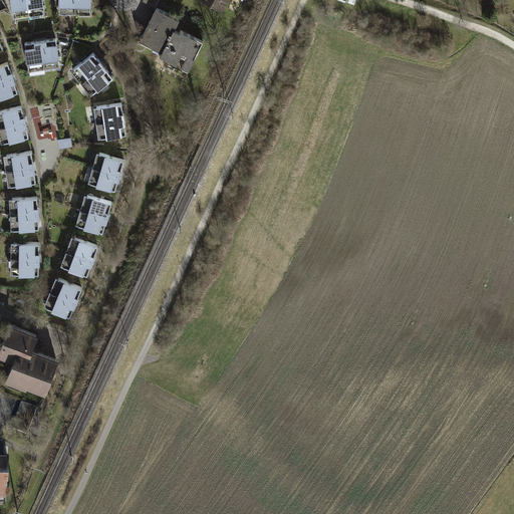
[(27,0),(11,0),(14,17),(30,15),(27,0)]
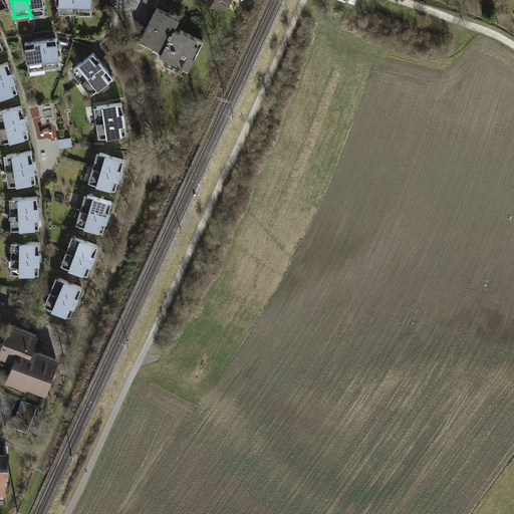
[(43,0),(27,0),(30,15),(46,12),(43,0)]
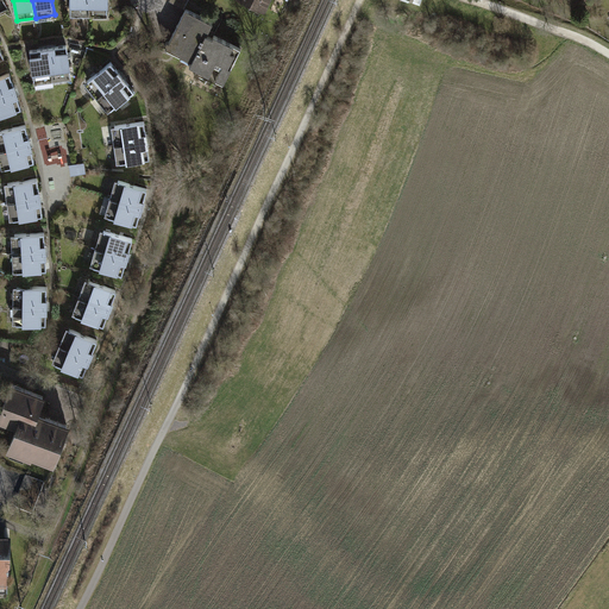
[(90,0),(71,0),(71,16),(90,16),(90,0)]
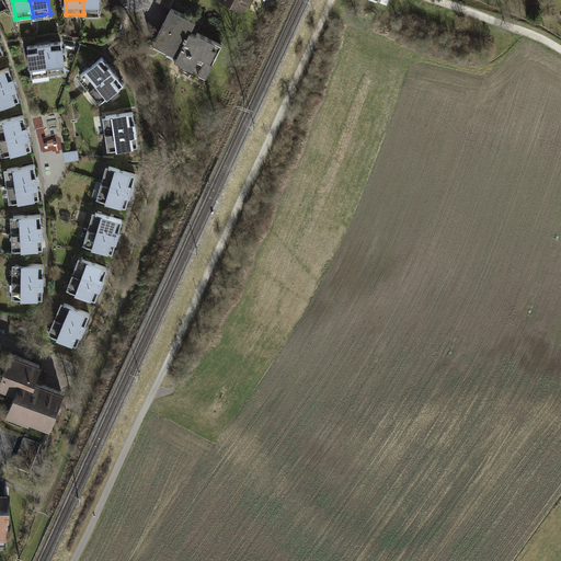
[(101,0),(83,0),(83,14),(101,14),(101,0)]
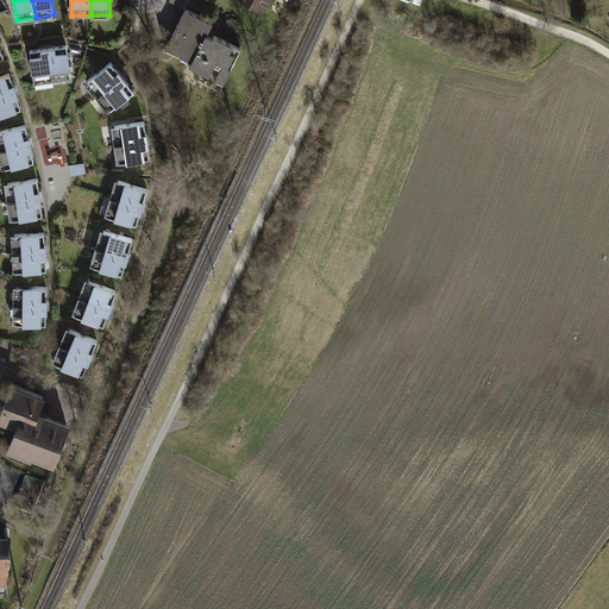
[(184,10),(189,0),(169,0),(169,2),(184,10)]
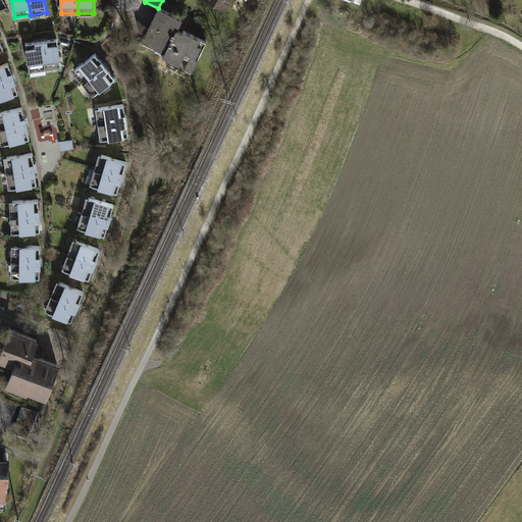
[(235,0),(200,0),(228,14),(235,0)]
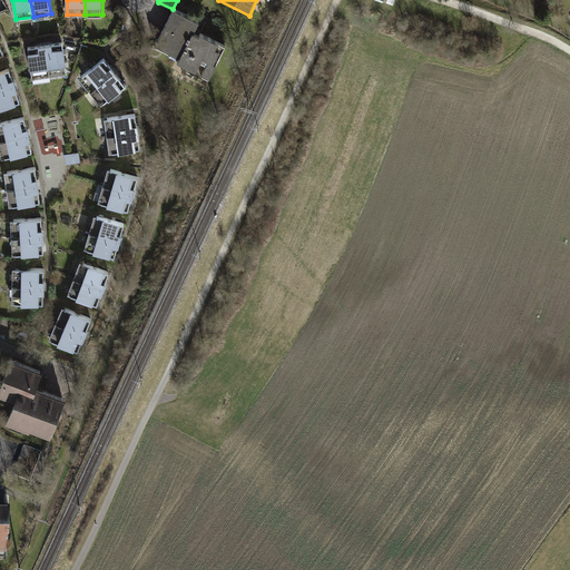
[(210,82),(227,49),(203,36),(200,39),(195,36),(200,23),(174,11),(156,48),(182,60),(178,67),(210,82)]
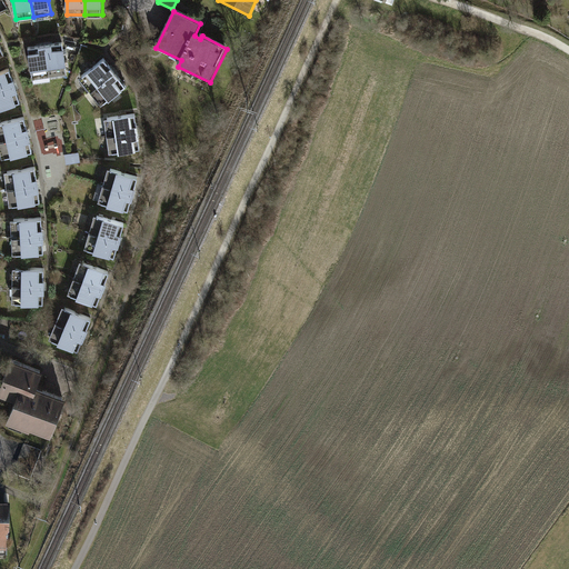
[(63,45),(46,47),(50,76),(68,72),(63,45)]
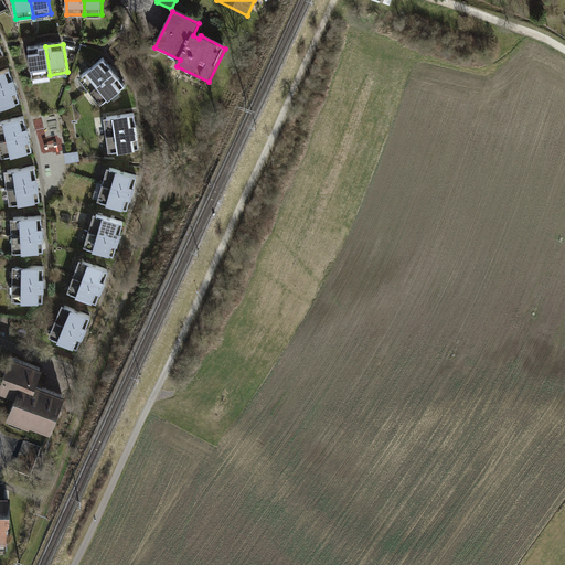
[(45,46),(28,50),(32,77),(50,75),(45,46)]
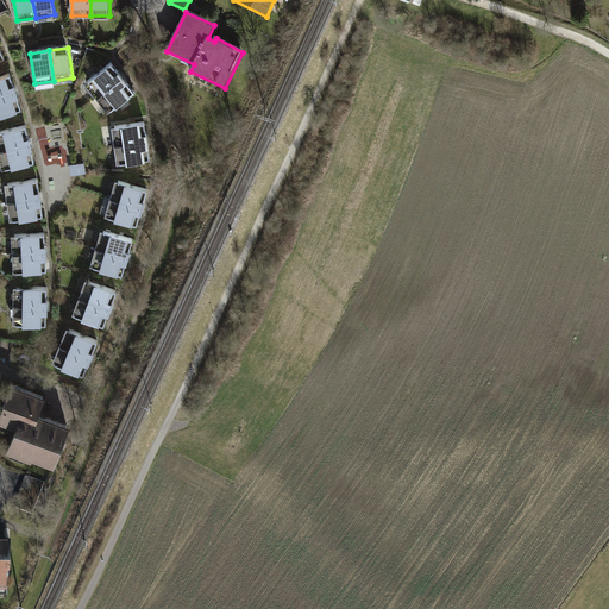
[(123,79),(112,63),(87,81),(98,96),(123,79)]
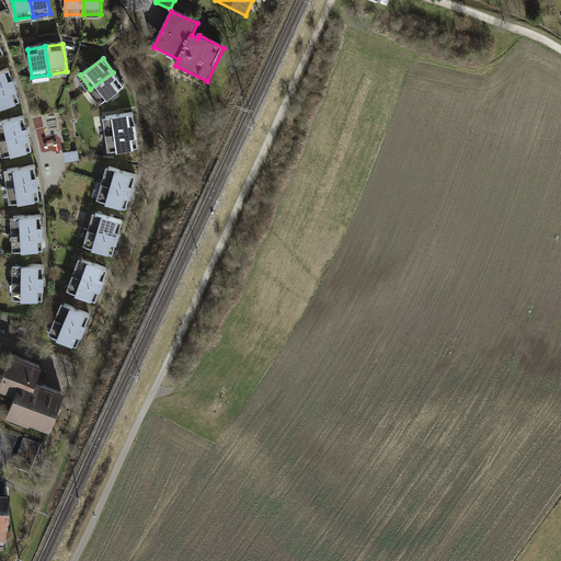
[(0,90),(14,87),(9,69),(0,71),(0,90)]
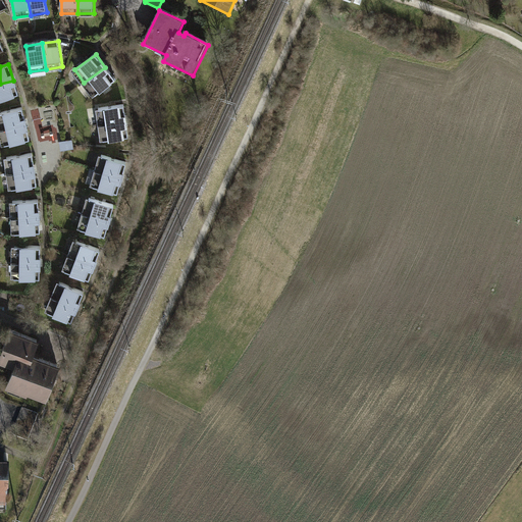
[(115,80),(105,67),(84,83),(94,96),(115,80)]
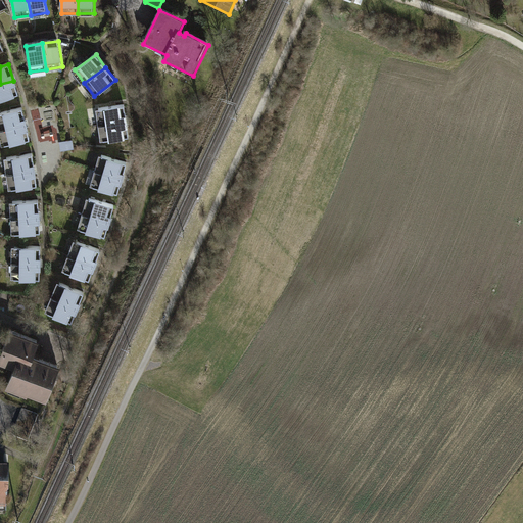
[(0,101),(18,96),(13,81),(0,84),(0,101)]
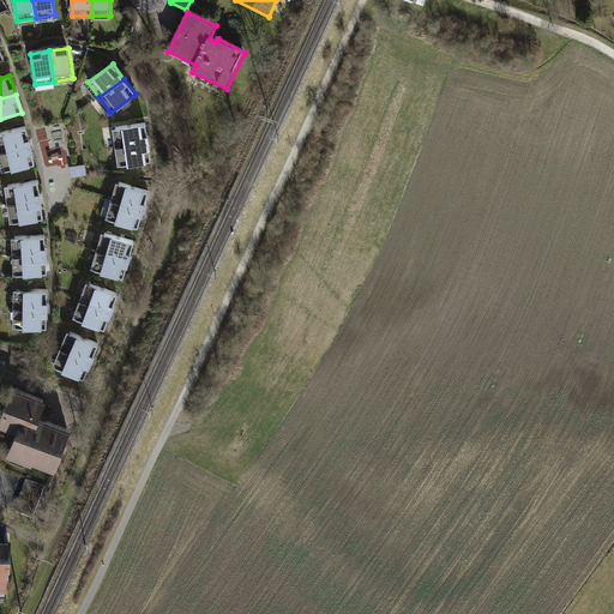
[(149,143),(146,124),(115,127),(118,146),(149,143)]
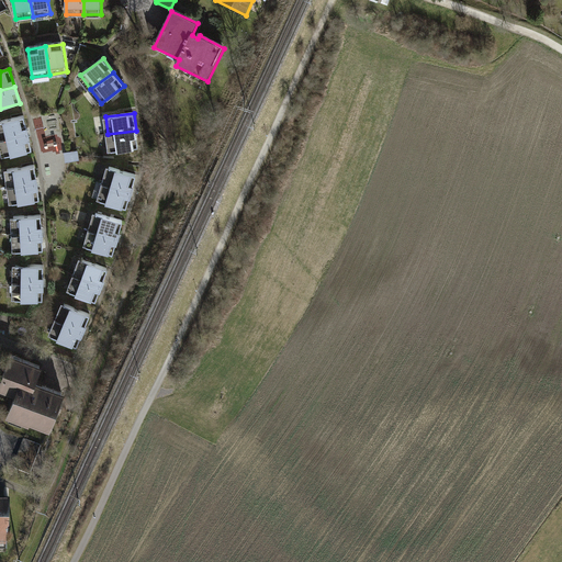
[(29,133),(25,116),(0,122),(0,134),(1,141),(29,133)]
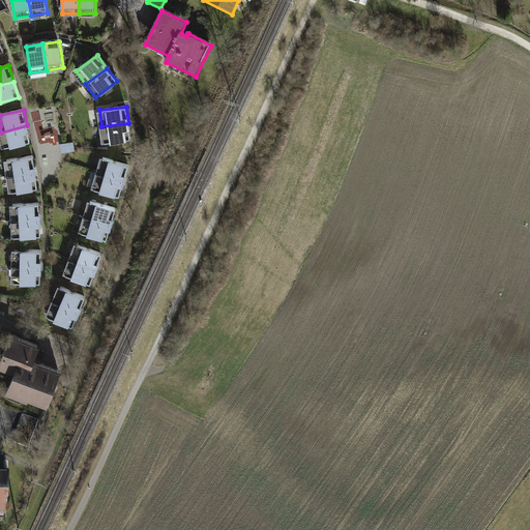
[(130,140),(128,123),(101,126),(104,143),(130,140)]
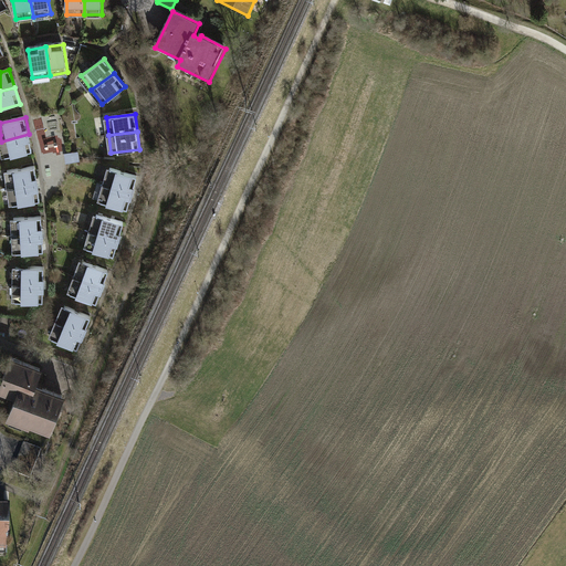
[(33,152),(29,134),(1,142),(6,158),(33,152)]
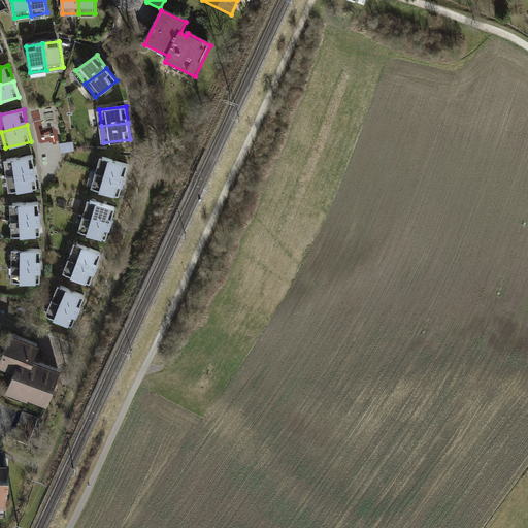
[(64,144),(59,145),(60,150),(61,155),(66,154),(75,152),(74,147),(73,142),(64,144)]
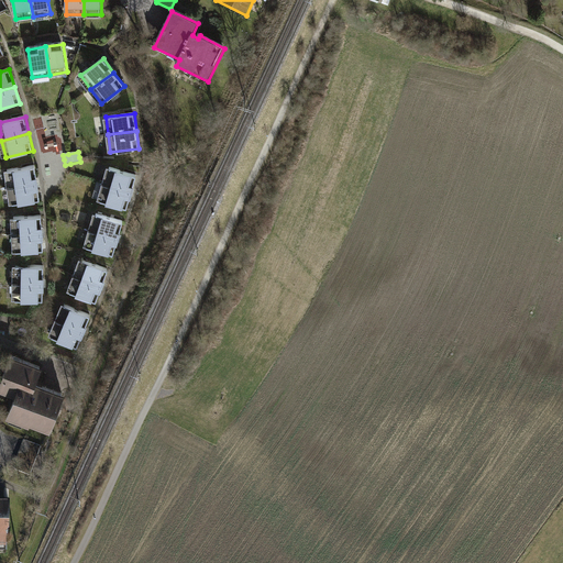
[(36,185),(34,168),(6,172),(9,189),(36,185)]
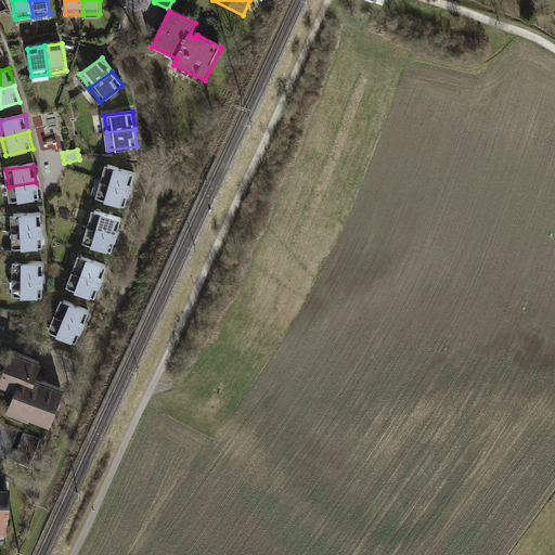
[(129,191),(134,173),(106,167),(102,183),(129,191)]
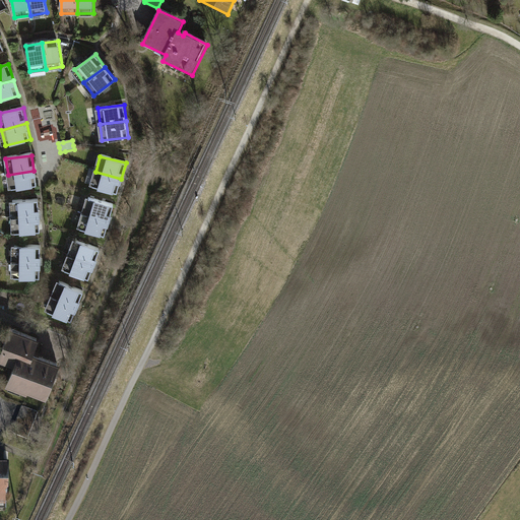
[(36,187),(34,171),(8,175),(10,190),(36,187)]
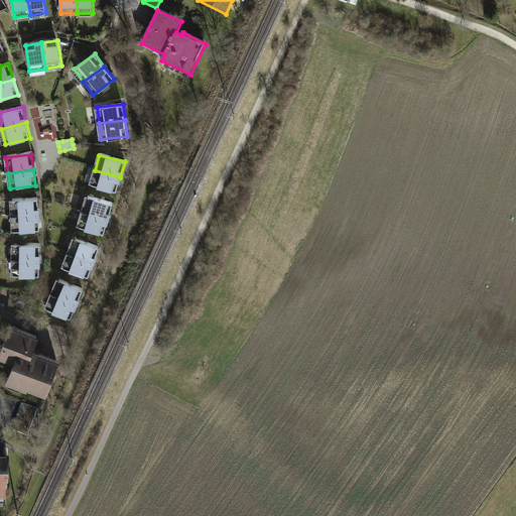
[(116,192),(120,177),(95,170),(91,185),(116,192)]
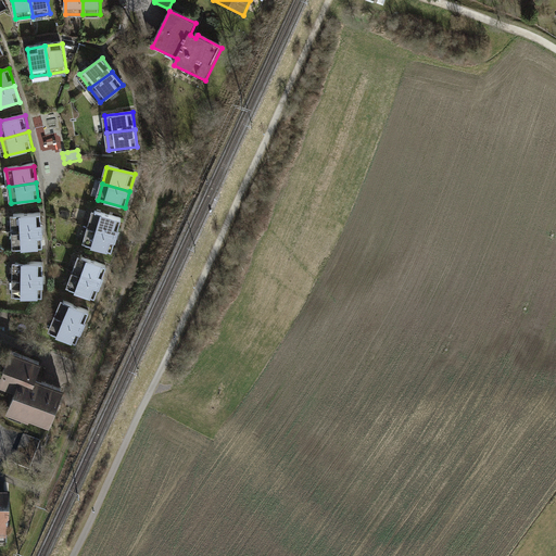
[(117,237),(122,220),(95,213),(90,229),(117,237)]
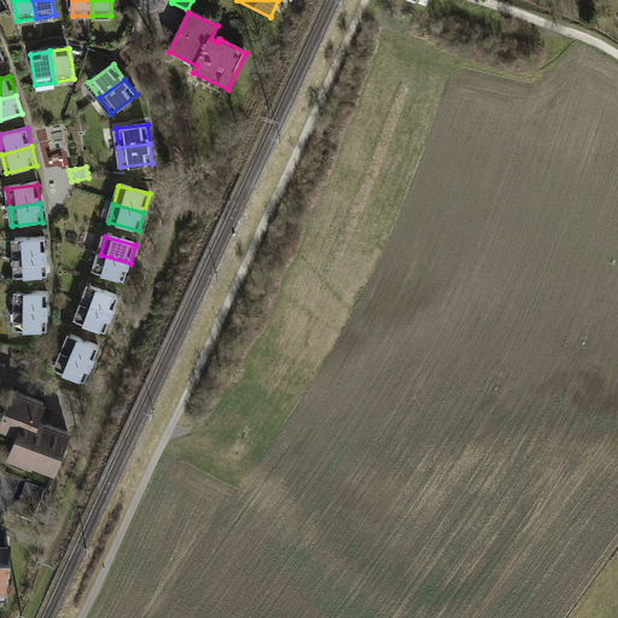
[(46,257),(45,239),(15,240),(15,260),(46,257)]
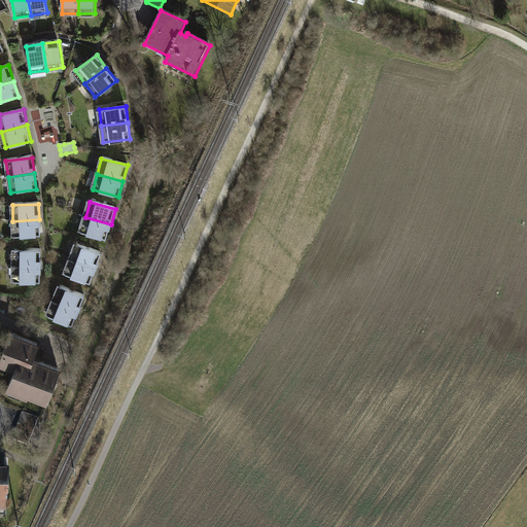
[(107,241),(111,224),(85,217),(81,234),(107,241)]
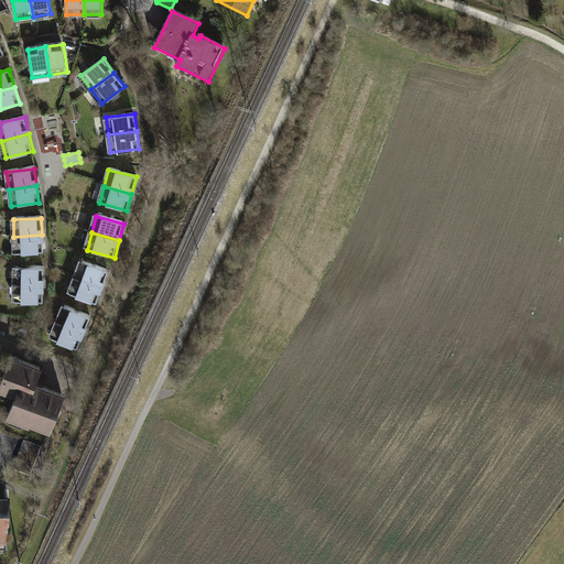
[(43,252),(42,235),(13,237),(14,255),(43,252)]
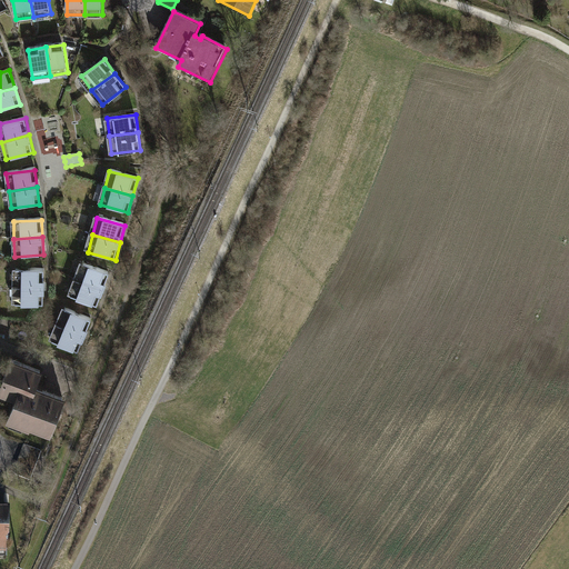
[(103,291),(110,275),(83,265),(77,281),(103,291)]
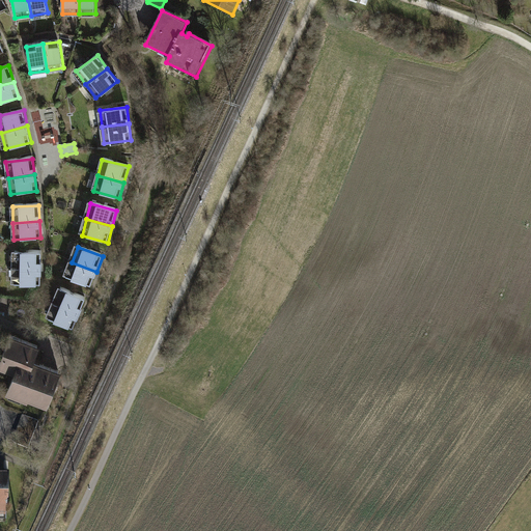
[(40,269),(40,252),(14,252),(14,269),(40,269)]
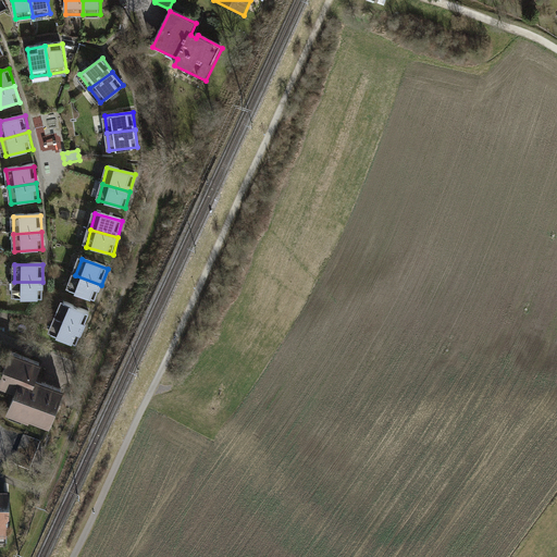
[(96,301),(101,285),(75,275),(70,292),(96,301)]
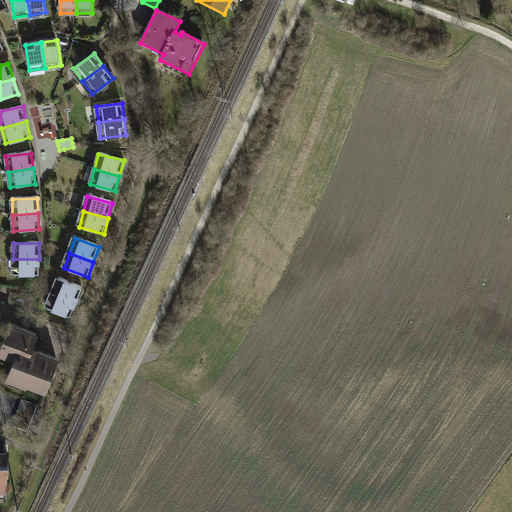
[(39,275),(39,259),(13,259),(13,275),(39,275)]
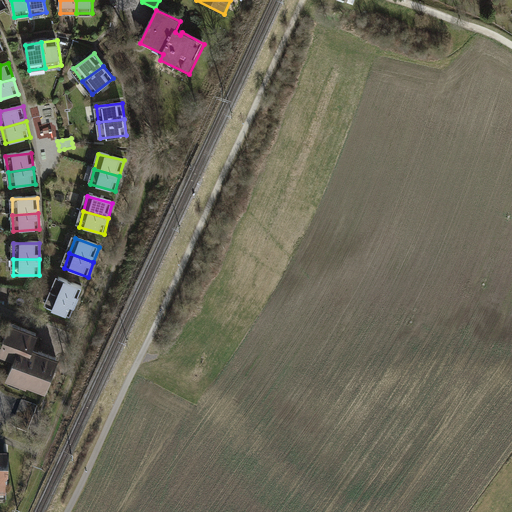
[(77,303),(83,288),(59,278),(53,293),(77,303)]
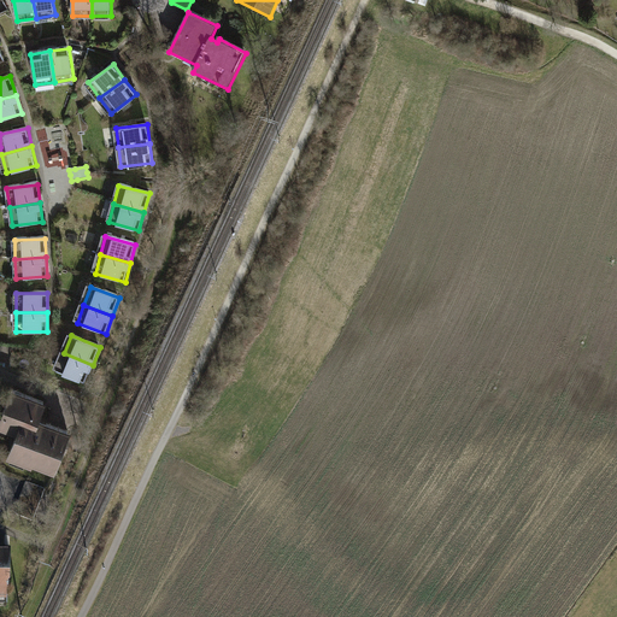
[(86,383),(93,365),(64,353),(57,371),(86,383)]
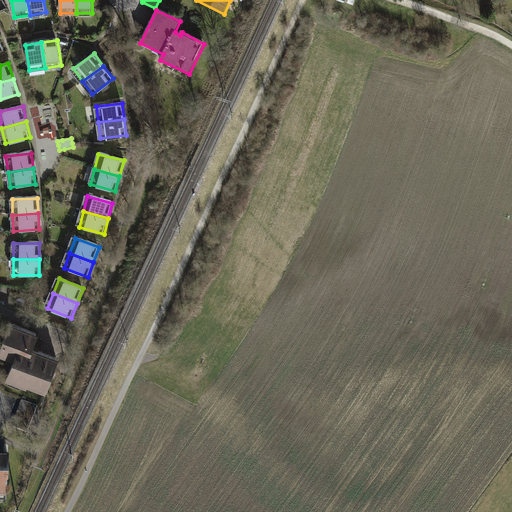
[(39,337),(9,326),(0,351),(0,357),(14,363),(8,381),(47,396),(59,362),(34,353),(39,337)]
